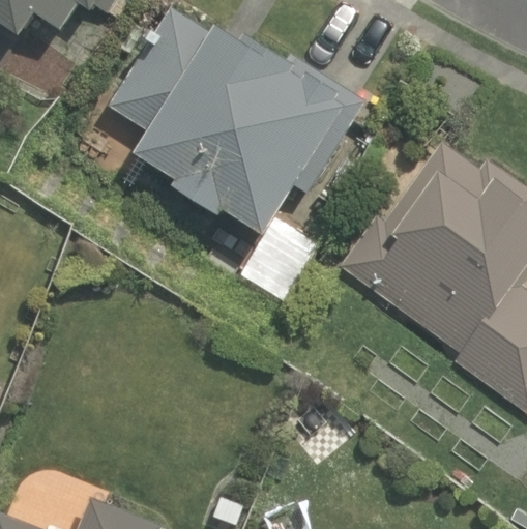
[(0,23),(19,37),(35,12),(59,29),(79,2),(90,10),(93,5),(106,13),(115,0),(0,0),(0,23)]
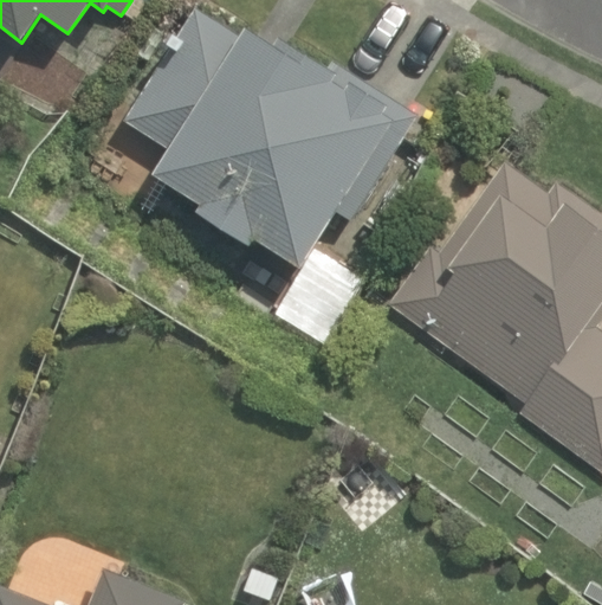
[(350,223),(415,114),(280,33),(273,45),(244,27),(235,43),(189,15),(127,122),(170,148),(154,177),(201,205),(194,217),(253,251),(260,240),(305,266),(336,214),(350,223)]
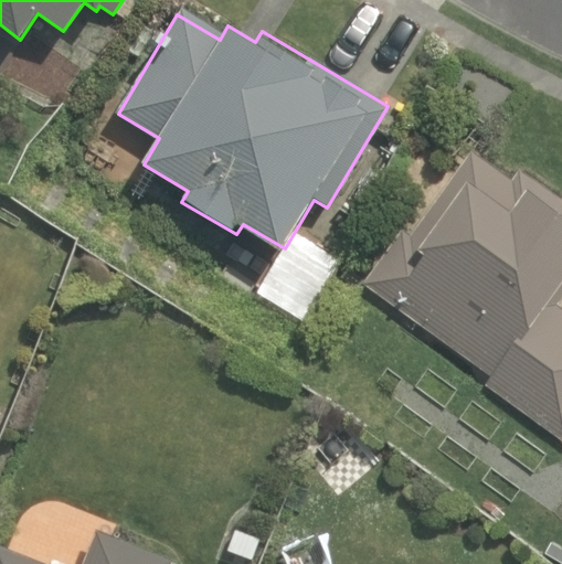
[(561,440),(561,311),(547,301),(561,279),(561,206),(526,181),(518,191),(468,156),(409,238),(399,233),(360,286),(491,381),(487,386),(561,440)]
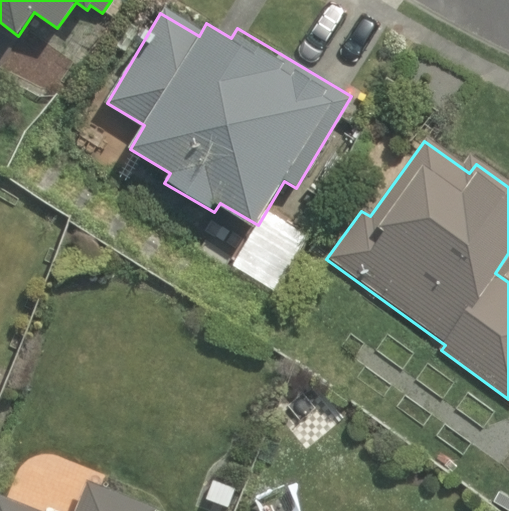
[(155,510),(158,504),(87,476),(72,510),(52,510),(0,489),(0,510),(155,510)]
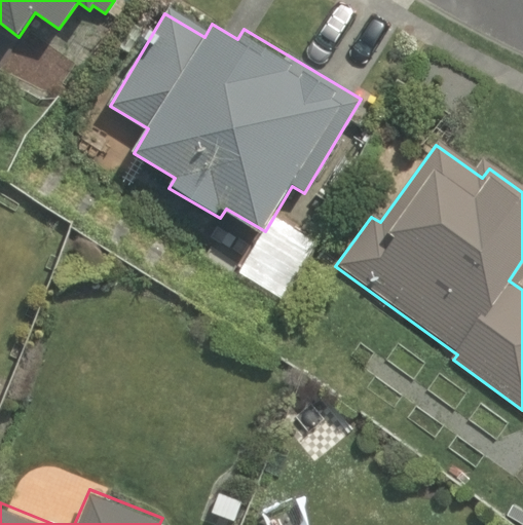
[(240,499),(219,491),(211,513),(232,521),(240,499)]
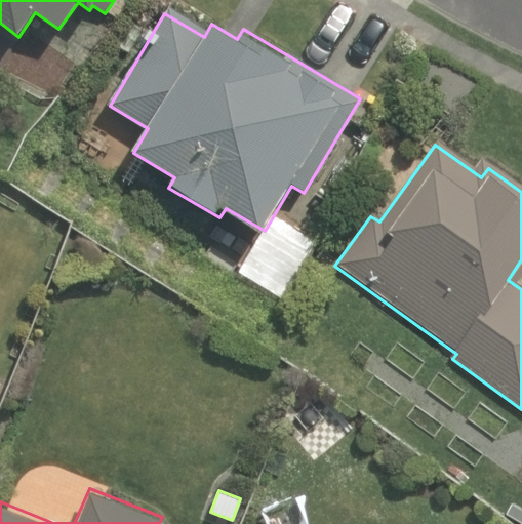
All buildings are outlined.
